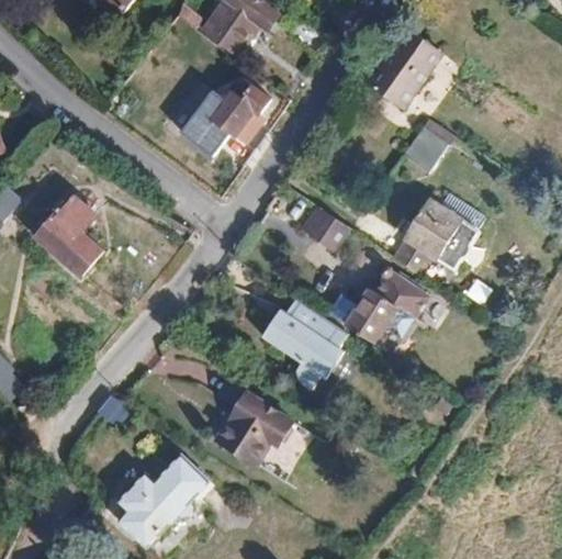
[(107,0),(116,9),(124,0),(107,0)]
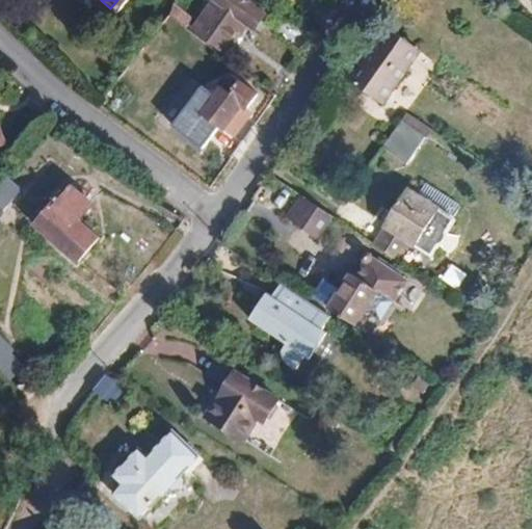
[(259,27),(269,14),(251,0),(217,0),(198,24),(229,48),(250,21),(259,27)]
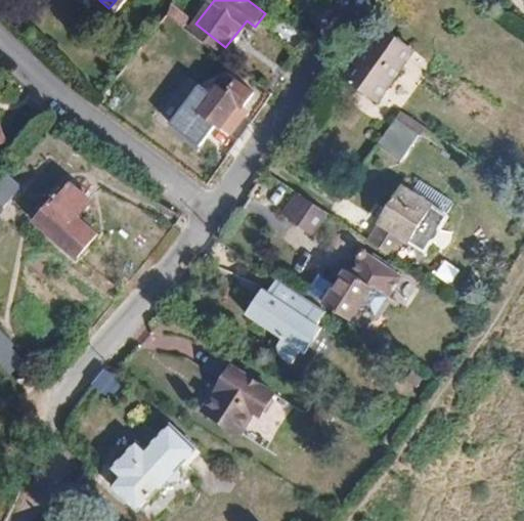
[(174,3),(167,11),(177,19),(183,24),(190,15),(174,3)]
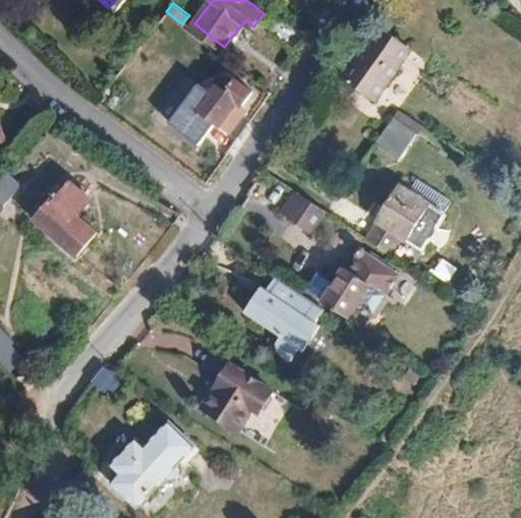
[(129,54),(139,62),(176,19),(166,11),(129,54)]
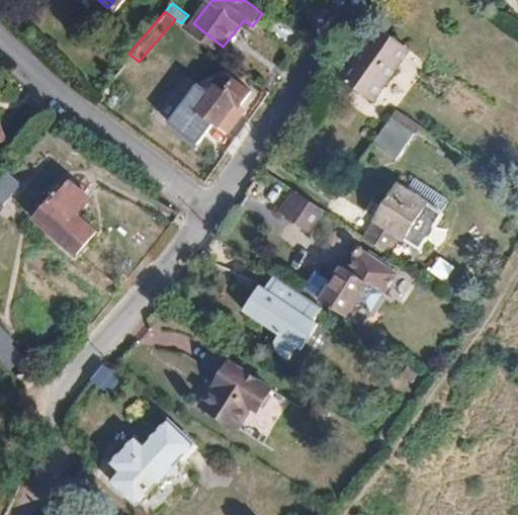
[(364,96),(406,41),(373,16),(332,72),(364,96)]
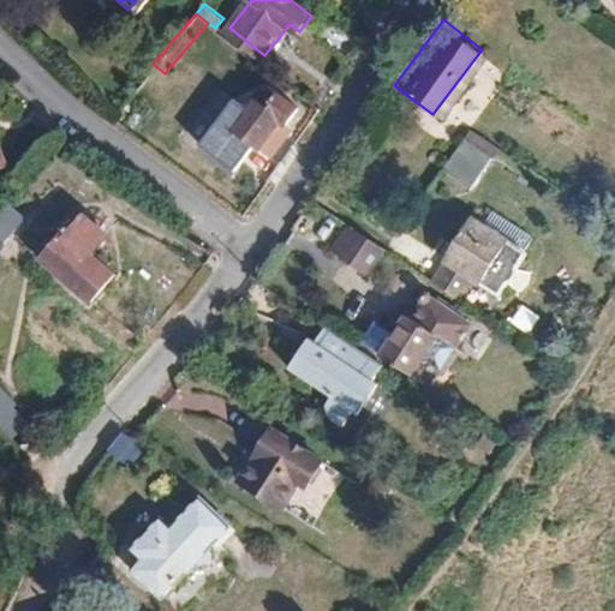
[(288,100),(268,88),(258,96),(248,90),(225,121),(252,142),(273,115),(276,118),(288,100)]
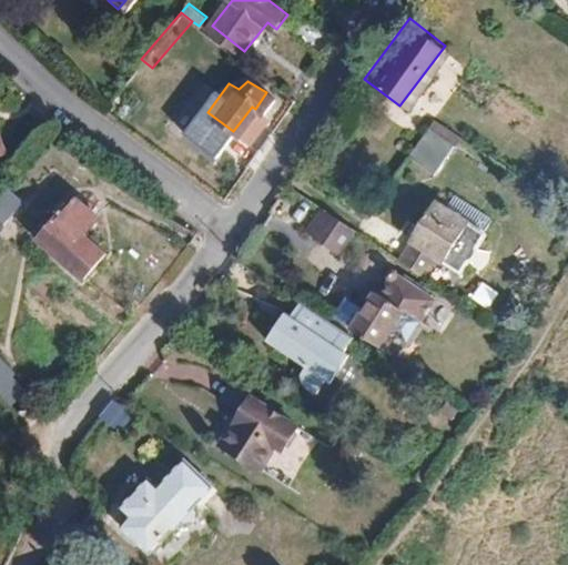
[(435,117),(409,157),(437,174),(463,133),(435,117)]
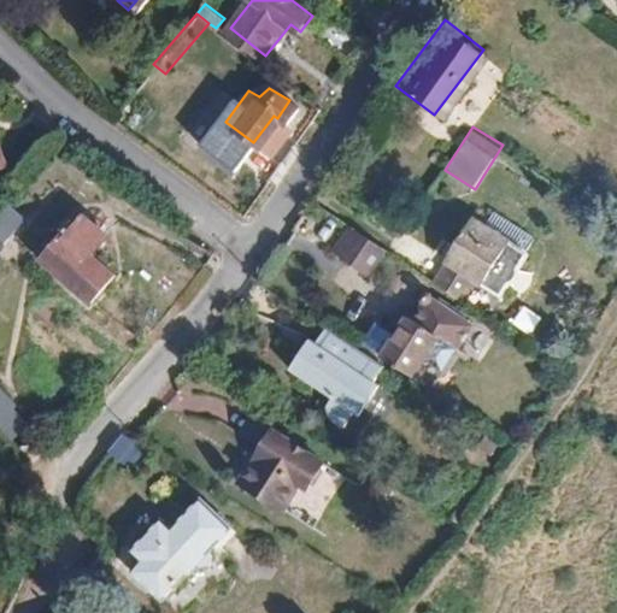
[(0,392),(0,234),(16,214),(0,201),(0,432),(3,436),(16,423),(0,406),(0,405),(7,399),(0,392)]
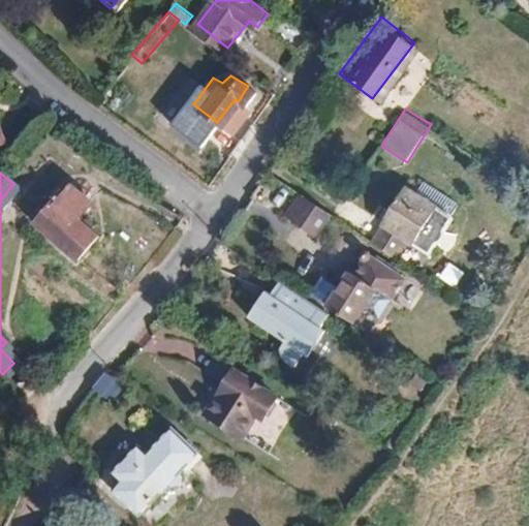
[(79,189),(63,178),(31,219),(75,251),(94,229),(64,206),(79,189)]
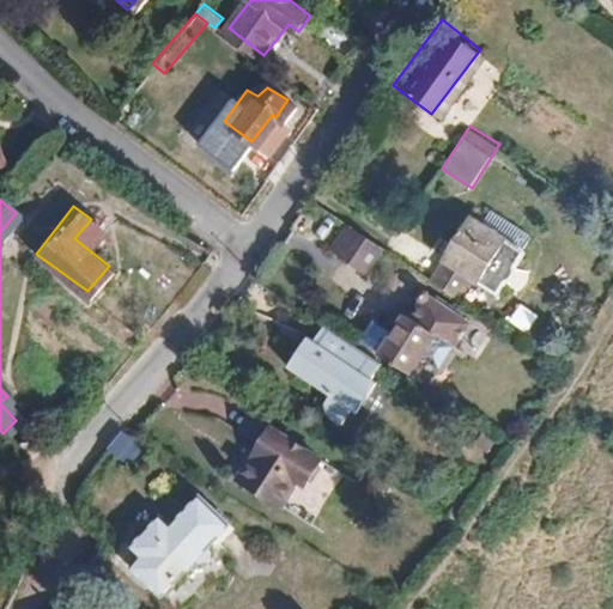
[(492,208),(487,219),(526,241),(532,230),(492,208)]
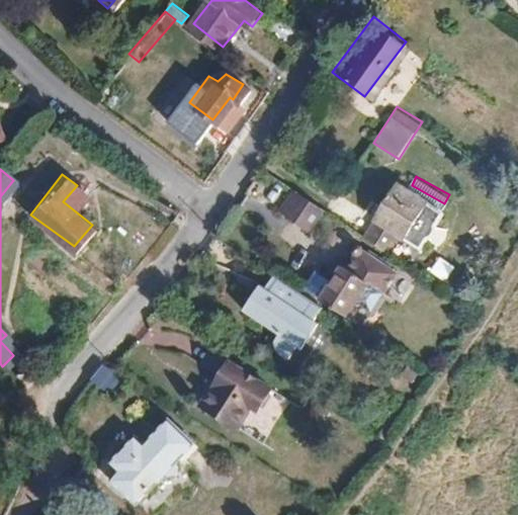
[(444,215),(396,180),(357,233),(372,244),(385,253),(399,234),(419,248),(444,215)]
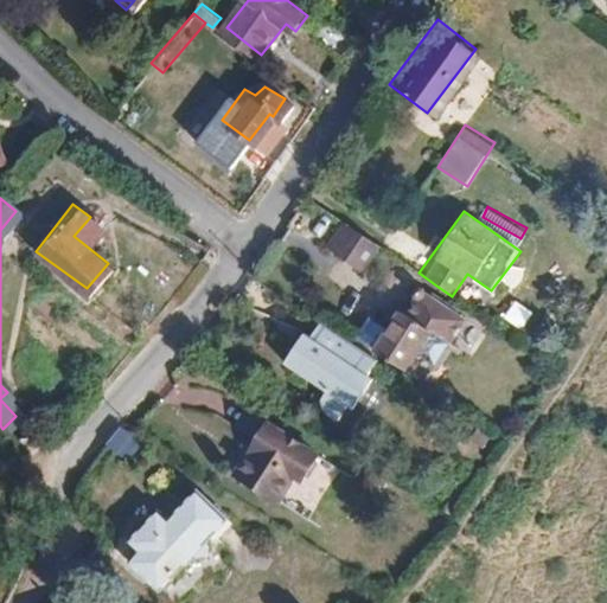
[(317,249),(351,273),(374,242),(339,218),(317,249)]
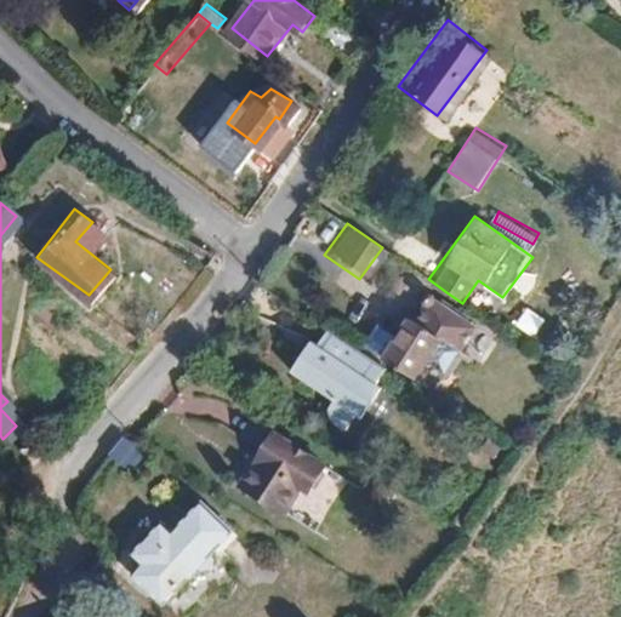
[(409,324),(404,320),(379,361),(409,381),(434,340),(457,354),(476,325),(432,297),(431,293),(428,291),(426,290),(422,289),(419,290),(415,291),(414,295),(412,297),(412,301),(415,304),(417,307),(420,308),(409,324)]
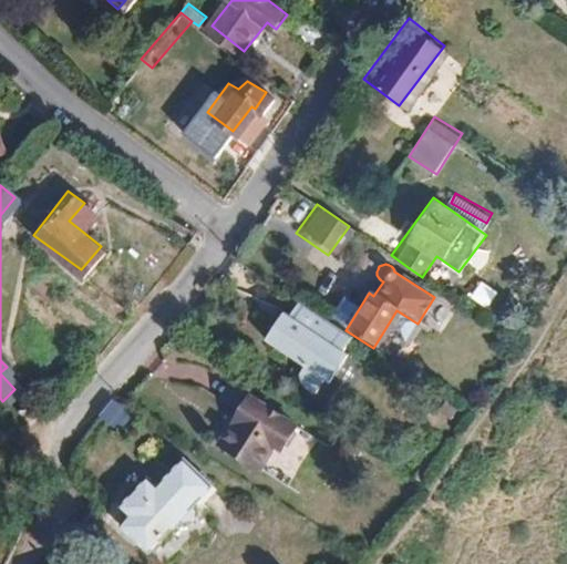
[(474,296),(493,303),(500,285),(481,278),(474,296)]
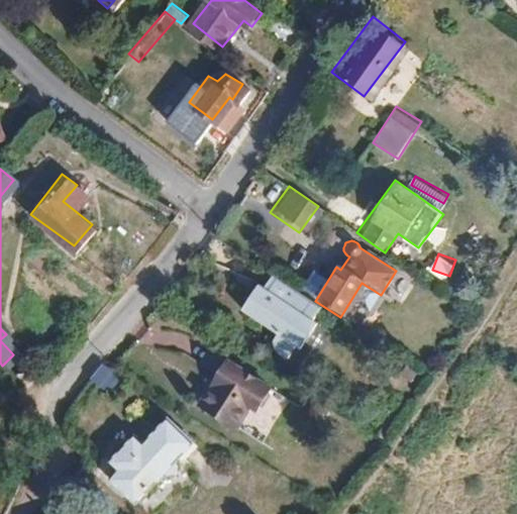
[(316,307),(267,275),(261,285),(252,279),(234,306),(254,318),(259,313),(272,321),(268,326),(274,330),(268,338),(272,350),(284,355),(292,343),(309,318),(316,307)]
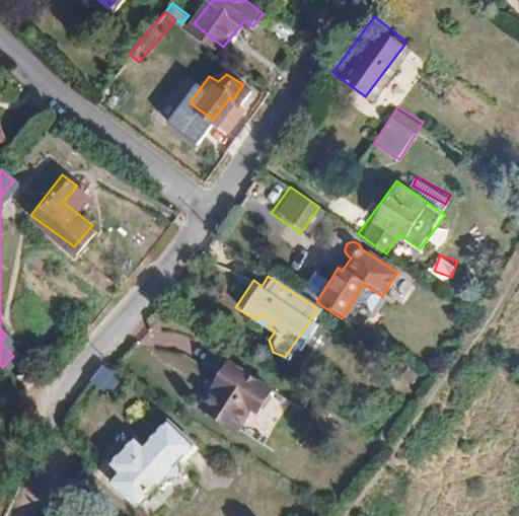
[(96,364),(85,379),(98,389),(109,374),(96,364)]
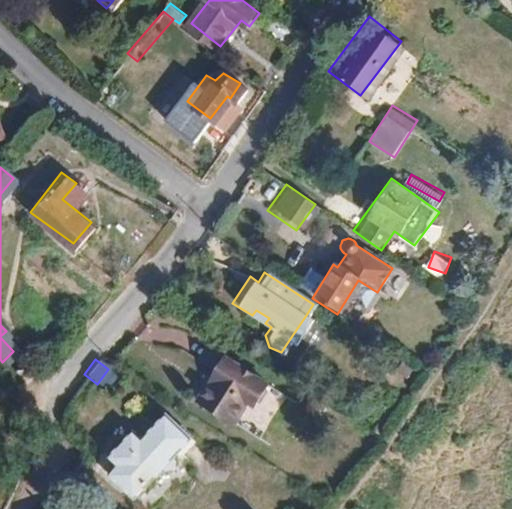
[(268,386),(226,359),(197,402),(231,423),(246,401),(254,406),(268,386)]
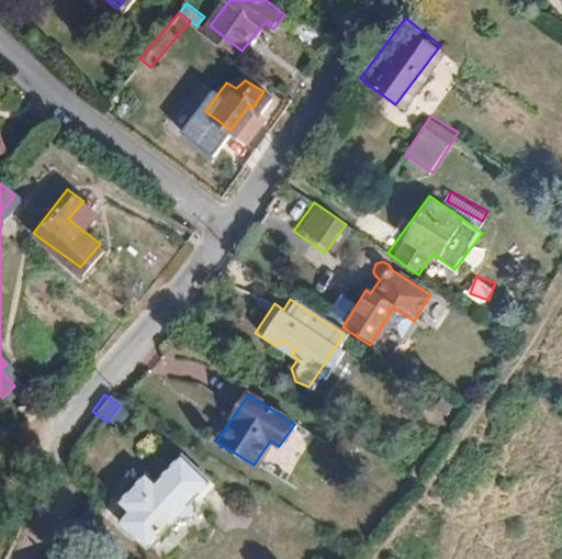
[(180,455),(150,485),(141,476),(113,505),(124,516),(120,521),(132,532),(133,538),(142,546),(145,543),(150,548),(176,520),(182,521),(187,514),(186,505),(208,479),(180,455)]
